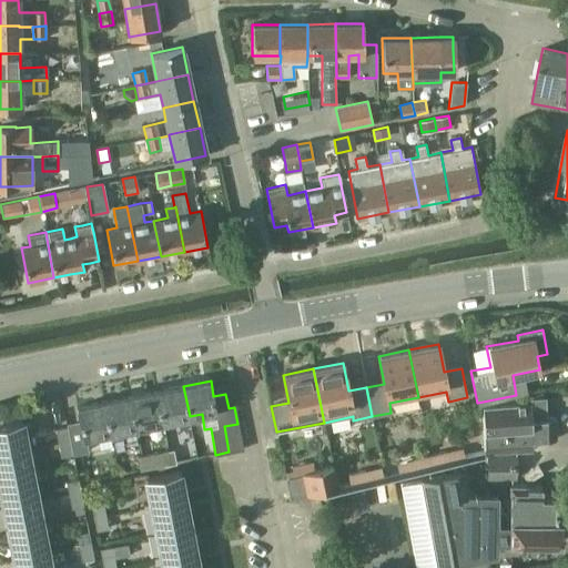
[(163,422),(190,416),(183,386),(158,392),(163,422)]
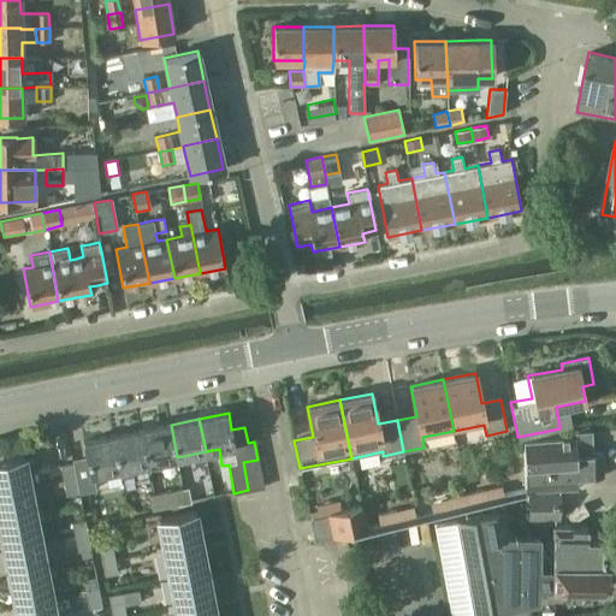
[(148,463),(177,457),(171,425),(142,430),(148,463)]
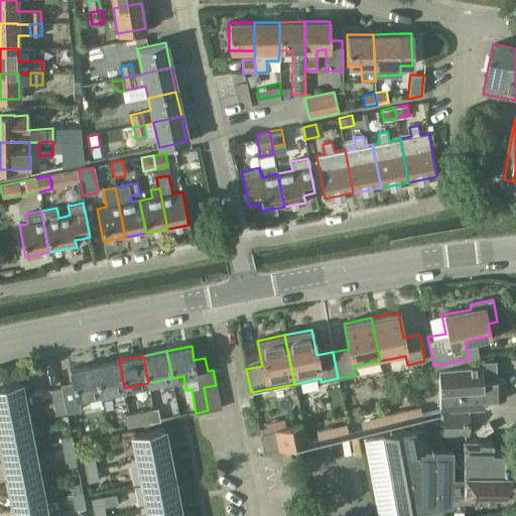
[(112,398),(110,390),(124,388),(119,360),(95,365),(100,393),(102,400),(112,398)]
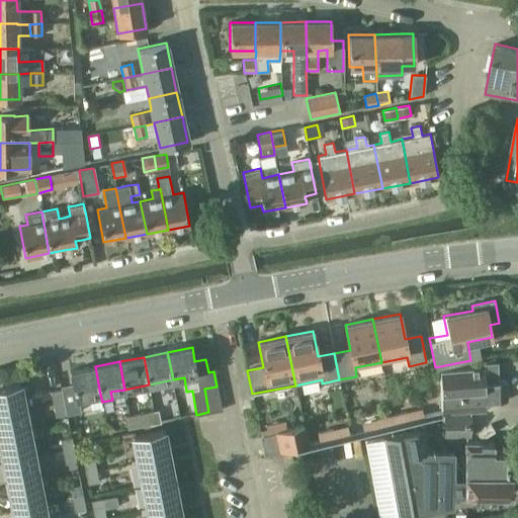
[(62,390),(64,402),(66,414),(79,412),(77,399),(100,395),(95,366),(69,371),(72,387),(62,390)]
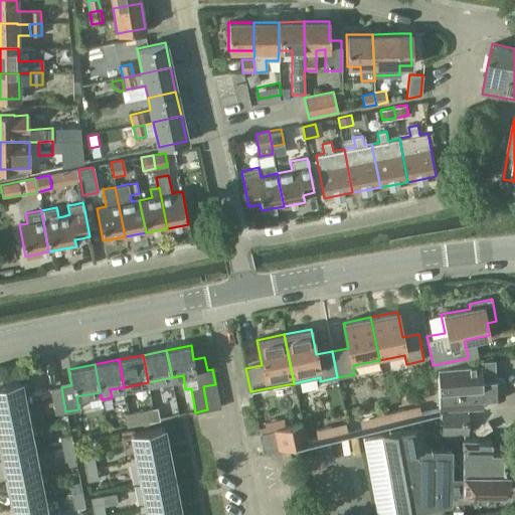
[(491,364),(438,365),(439,409),(483,408),(483,399),(497,399),(496,379),(492,376),(491,364)]
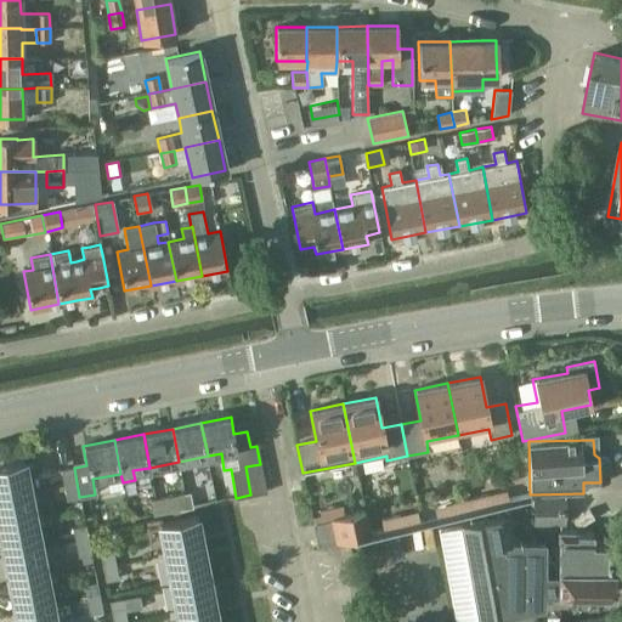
[(0,467),(0,496),(28,491),(39,490),(34,464),(23,467),(23,463),(0,467)]
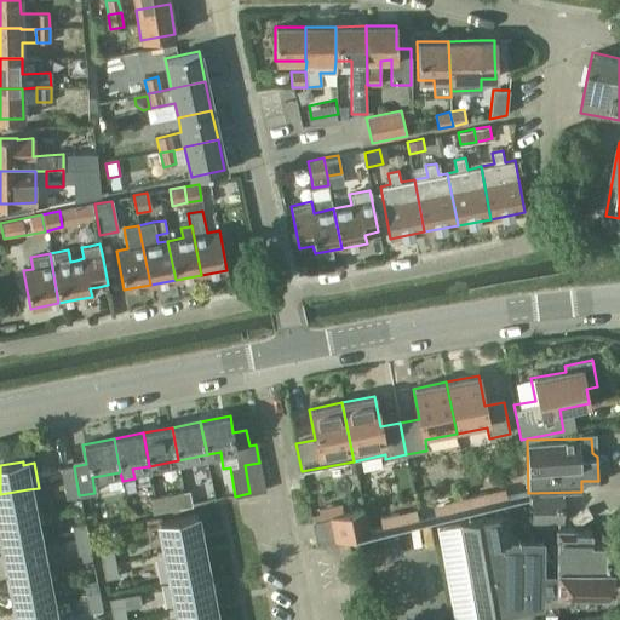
[(265,491),(259,463),(245,465),(250,493),(265,491)]
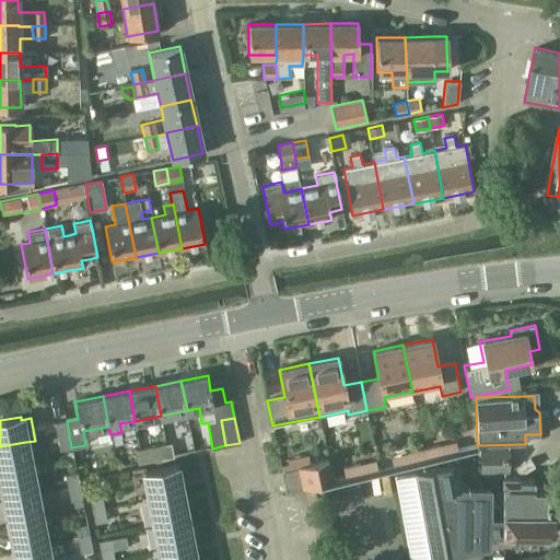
[(55,423),(57,436),(69,434),(67,421),(55,423)]
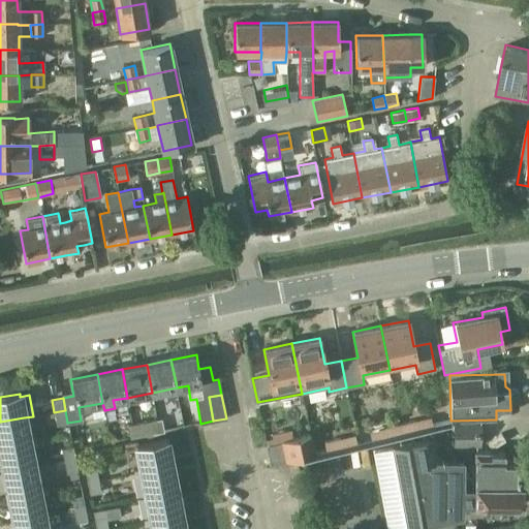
[(54,412),(56,425),(67,423),(65,410),(54,412)]
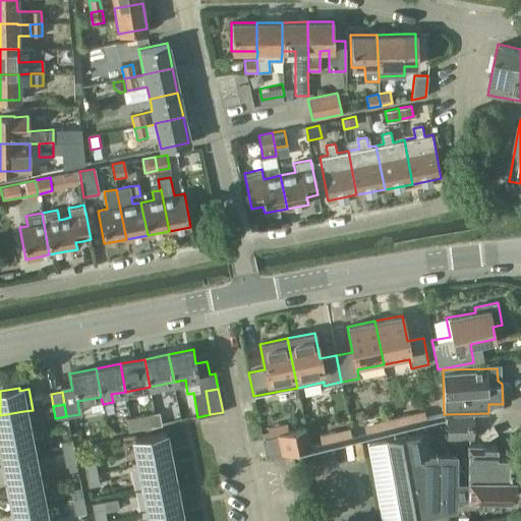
[(23,411),(0,415),(0,441),(29,436),(23,411)]
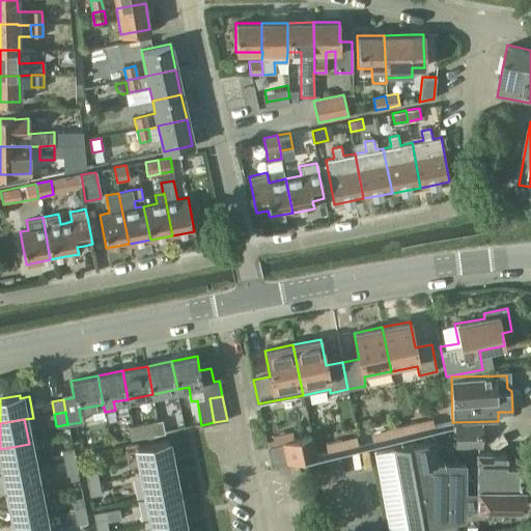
[(432,420),(402,426),(404,437),(436,430),(432,420)]
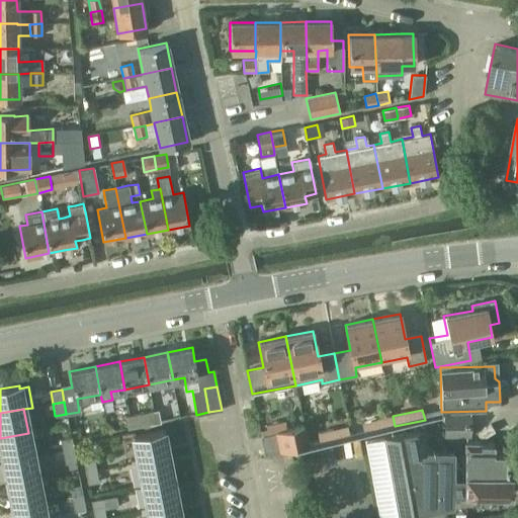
[(158,411),(147,413),(149,424),(160,422),(158,411)]
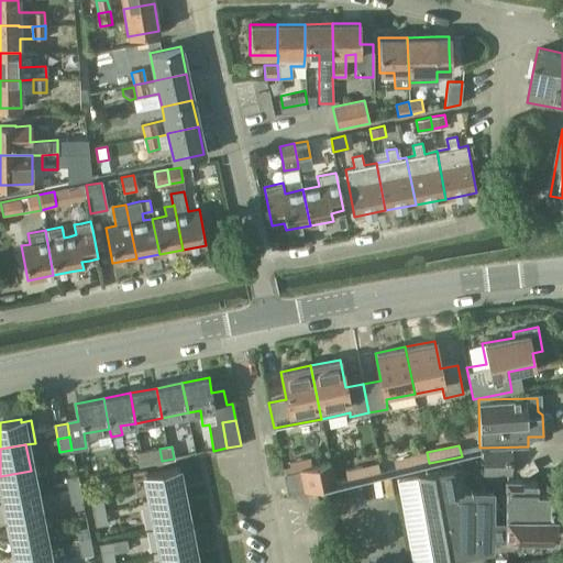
[(162,461),(159,449),(146,451),(150,464),(162,461)]
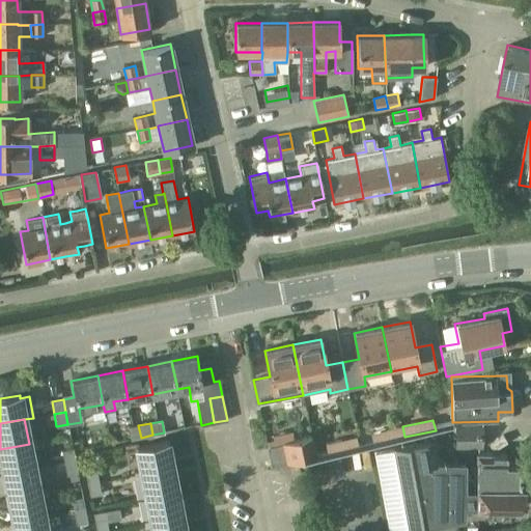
[(131,440),(141,438),(138,425),(128,427),(131,440)]
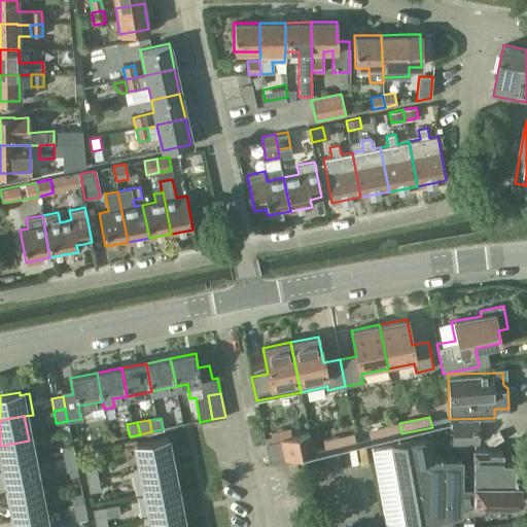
[(452,444),(477,444),(478,422),(452,422),(452,444)]
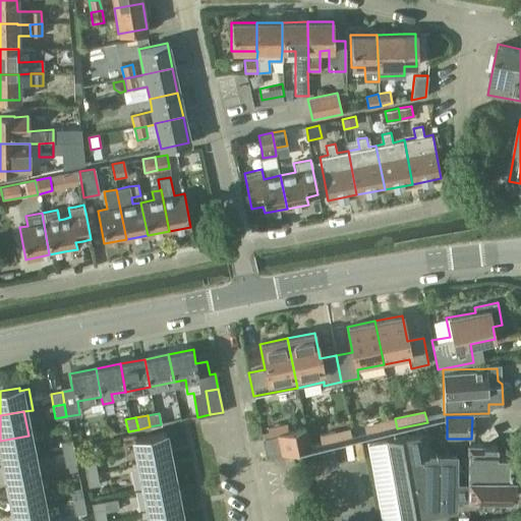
[(367,435),(397,428),(395,418),(365,424),(367,435)]
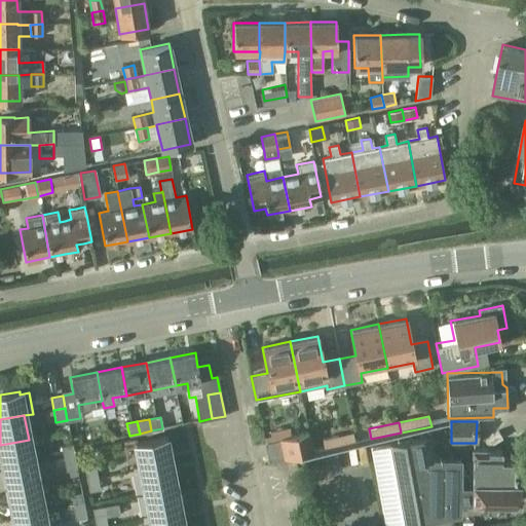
[(323,439),(325,449),(354,442),(352,431),(323,439)]
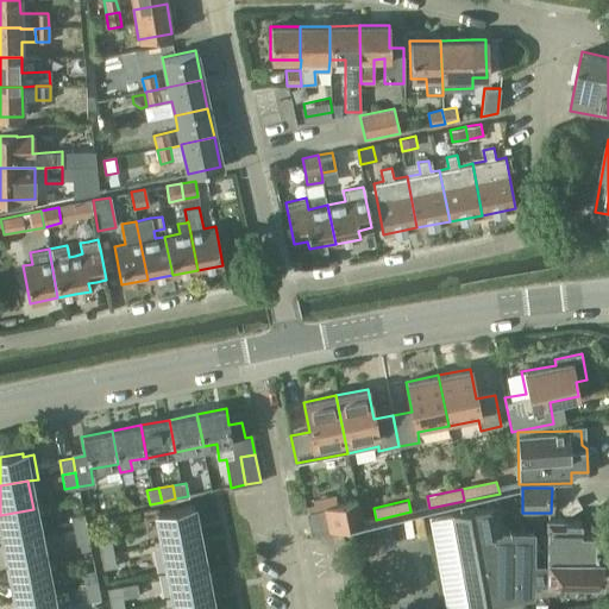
[(357,501),(337,504),(306,512),(311,533),(362,522),(357,501)]
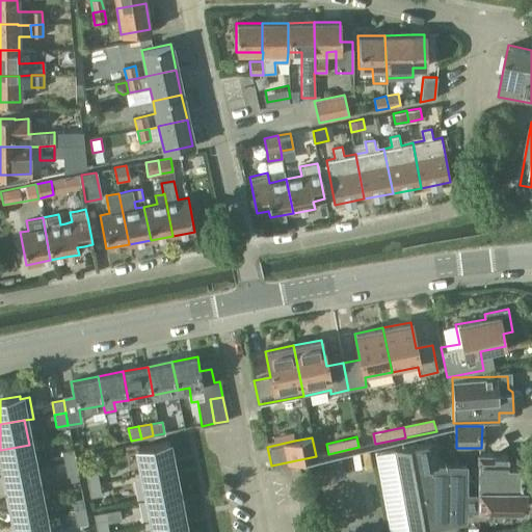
[(393,449),(375,452),(389,530),(407,527),(467,516),(467,507),(524,507),(522,460),(507,459),(508,454),(476,453),(476,467),(464,467),(464,462),(439,462),(435,441),(393,449)]
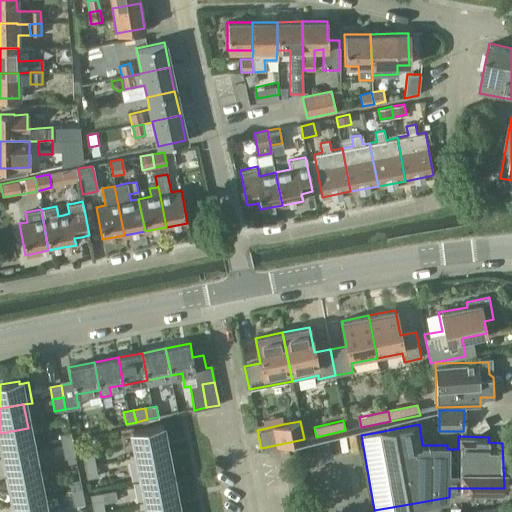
[(160,426),(132,432),(136,452),(164,446),(160,426)]
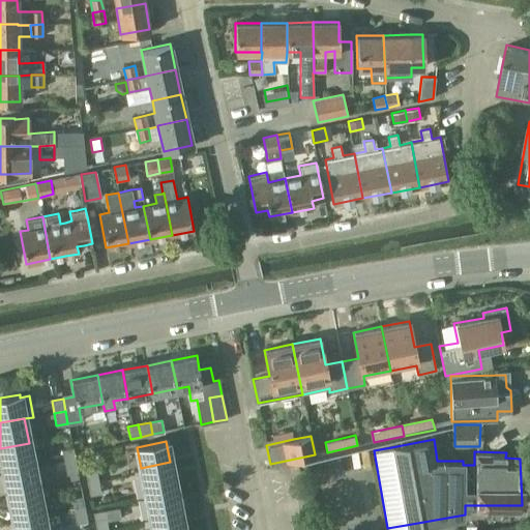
[(29,443),(0,448),(0,451),(4,474),(34,468),(29,443)]
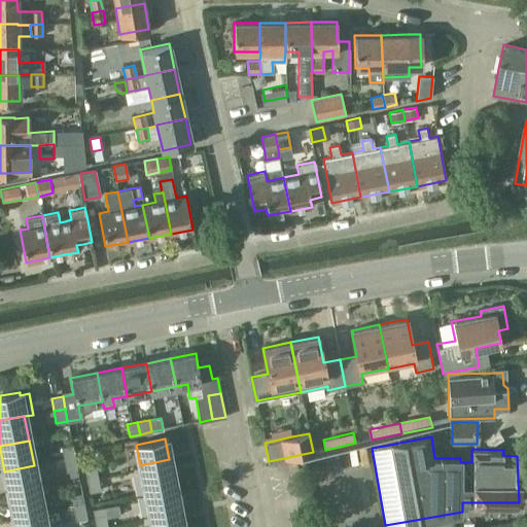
[(61,447),(64,459),(75,457),(72,445),(61,447)]
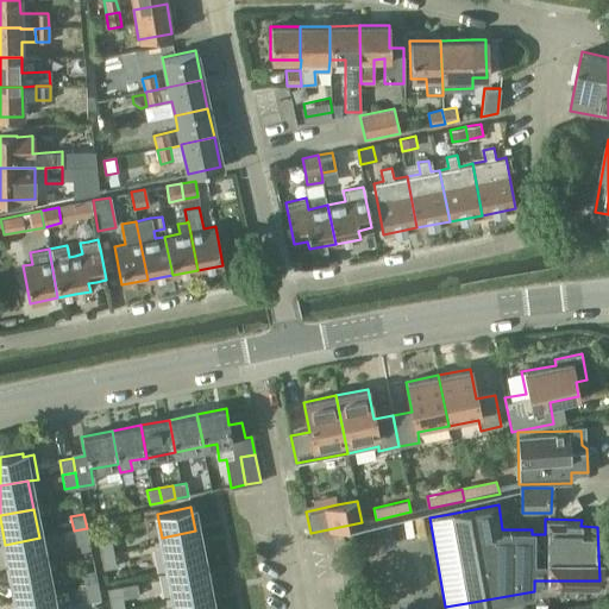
[(89,542),(87,528),(74,531),(76,545),(89,542)]
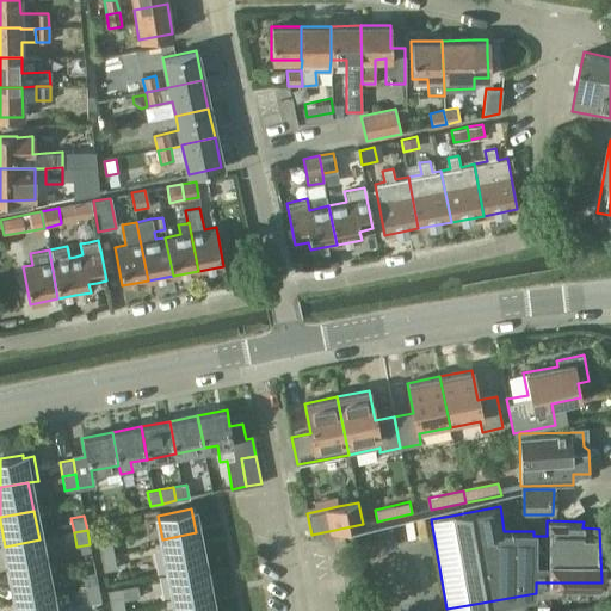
[(162,539),(168,569),(202,562),(196,532),(162,539)]
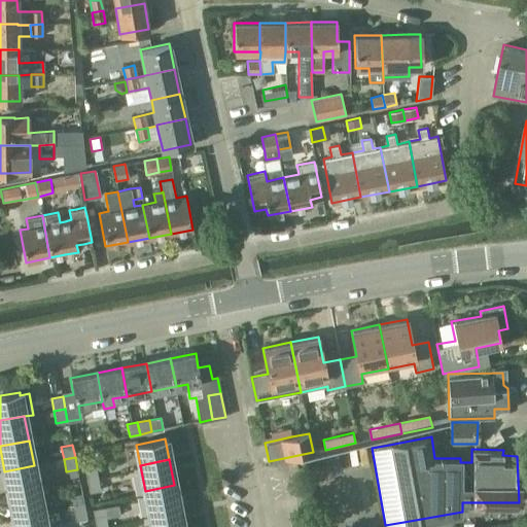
[(34,465),(4,471),(9,496),(38,490),(34,465)]
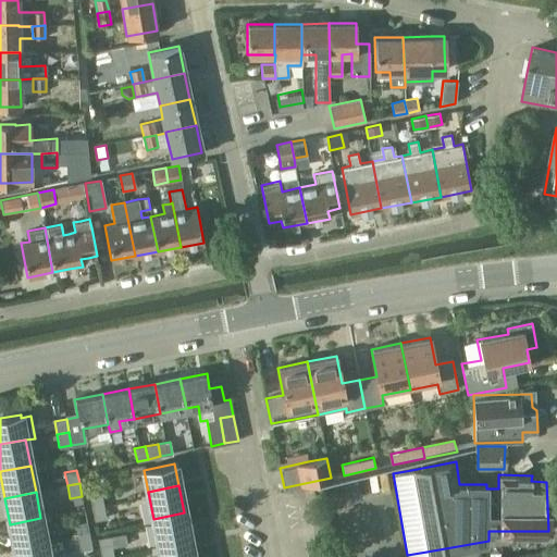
[(89,495),(91,508),(103,505),(100,492),(89,495)]
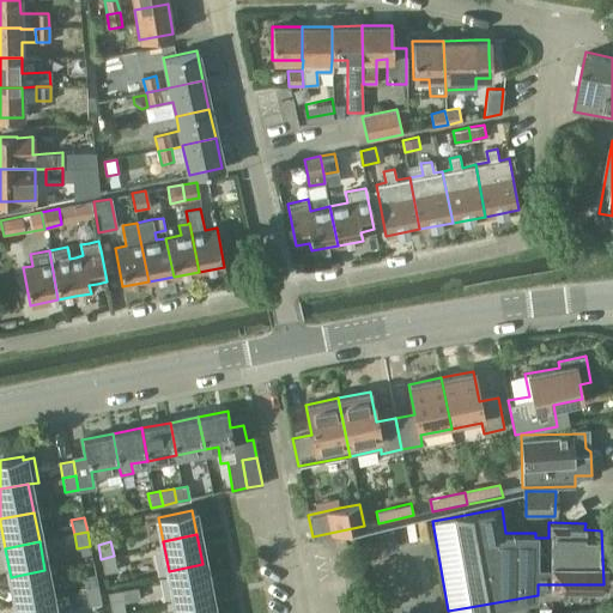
[(116,571),(114,556),(101,559),(104,574),(116,571)]
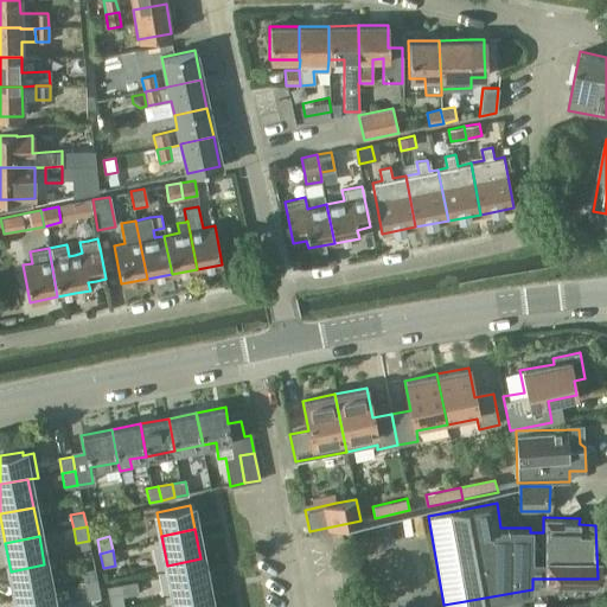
[(200,558),(167,566),(173,594),(206,588),(200,558)]
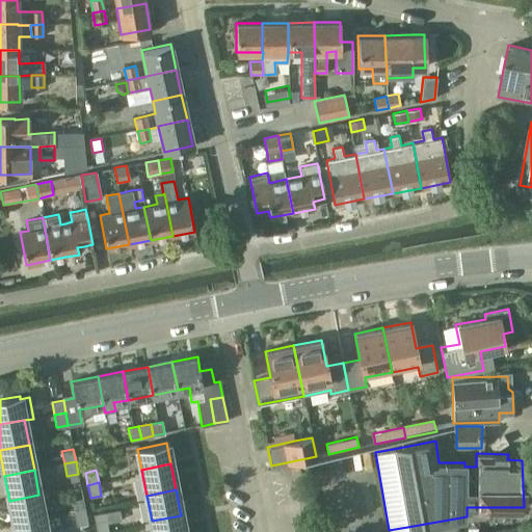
[(38,495),(9,501),(15,525),(44,520),(38,495)]
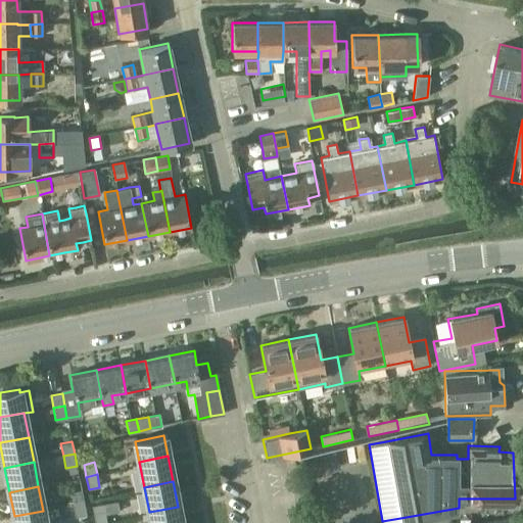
[(70,492),(73,505),(84,503),(82,490),(70,492)]
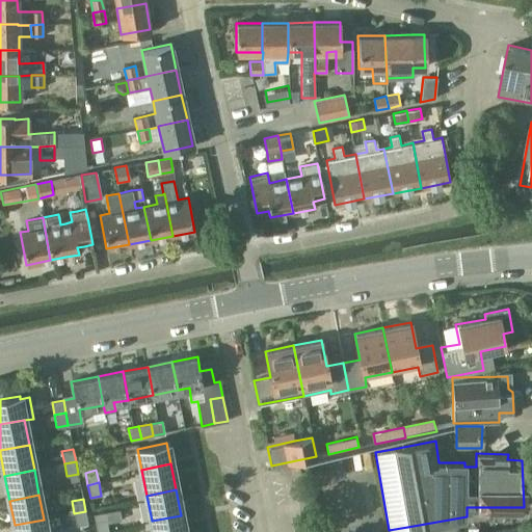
[(94,514),(97,531),(108,530),(107,523),(121,520),(118,509),(105,512),(94,514)]
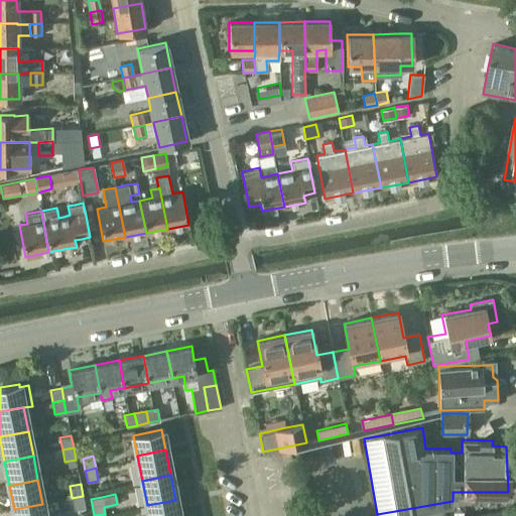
[(85,508),(83,496),(72,498),(75,510),(85,508)]
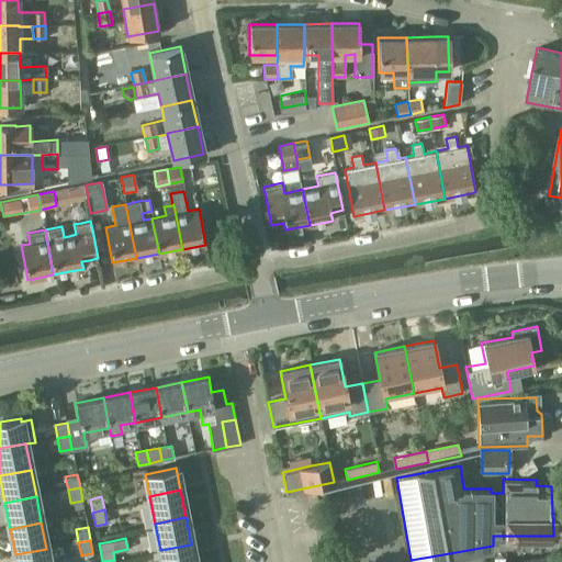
[(160,550),(163,561),(194,561),(191,544),(160,550)]
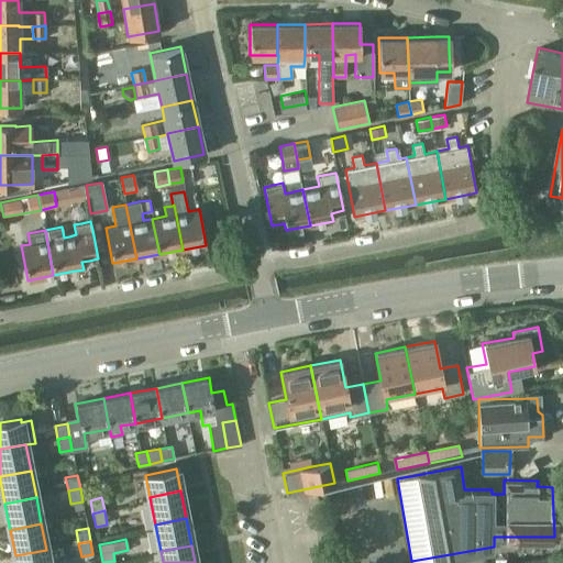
[(48,562),(46,550),(15,555),(15,562),(48,562)]
